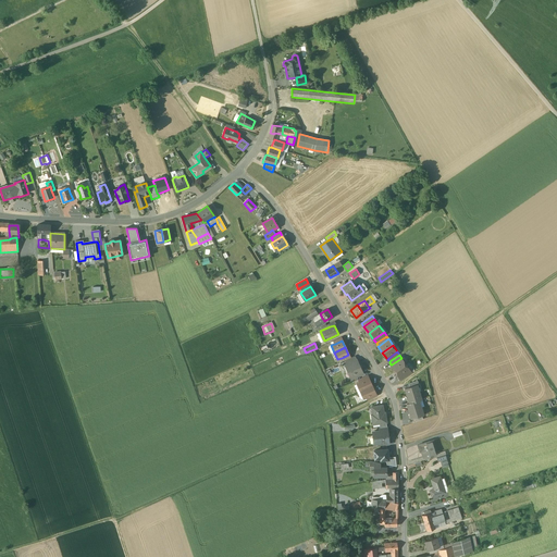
[(401,358),(392,364),(391,364),(391,366),(395,371),(406,363),(401,358)]
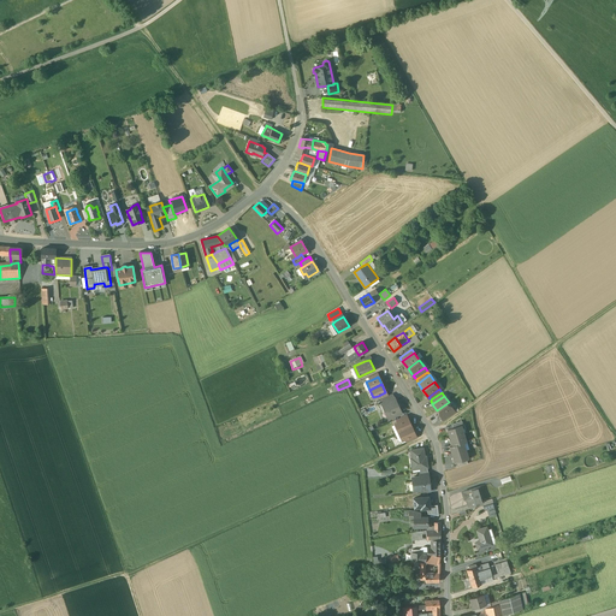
[(384,402),(381,403),(389,419),(402,413),(400,408),(398,408),(397,406),(398,404),(394,397),(384,402)]
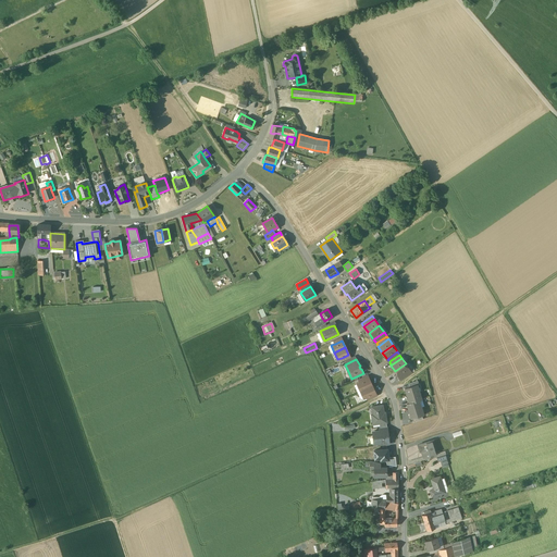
[(406,363),(395,371),(399,378),(400,378),(400,376),(410,370),(406,363)]
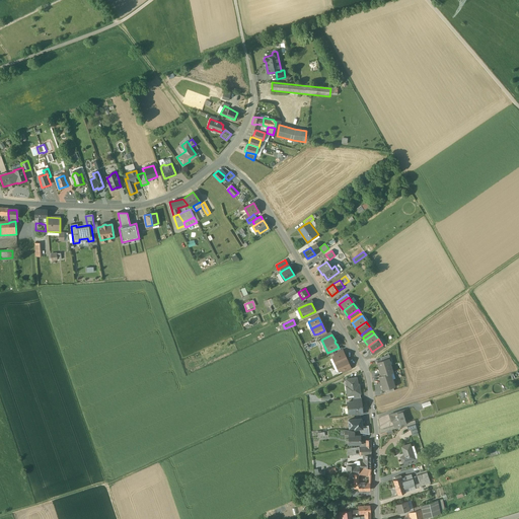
[(382,345),(373,351),(373,352),(375,354),(384,348),(382,345)]
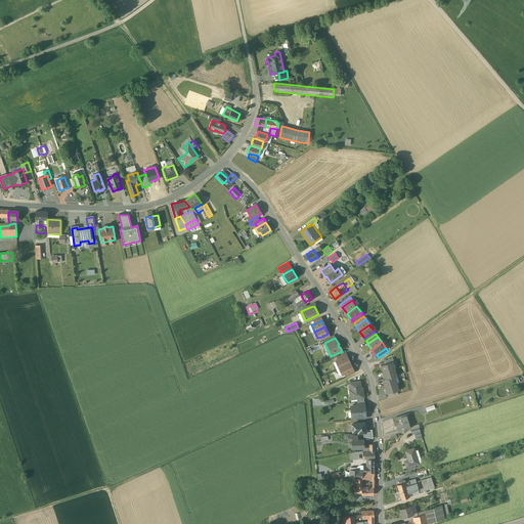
[(338,359),(336,361),(339,367),(350,362),(347,356),(346,356),(338,359)]
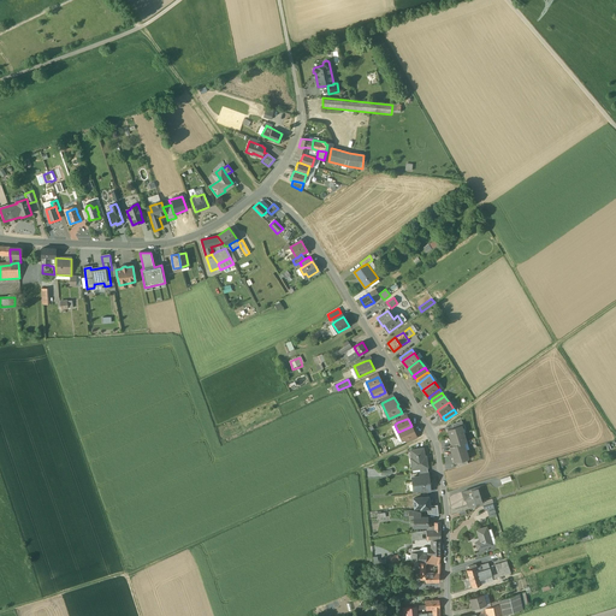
[(412,426),(398,432),(402,440),(404,439),(414,434),(415,434),(412,426)]
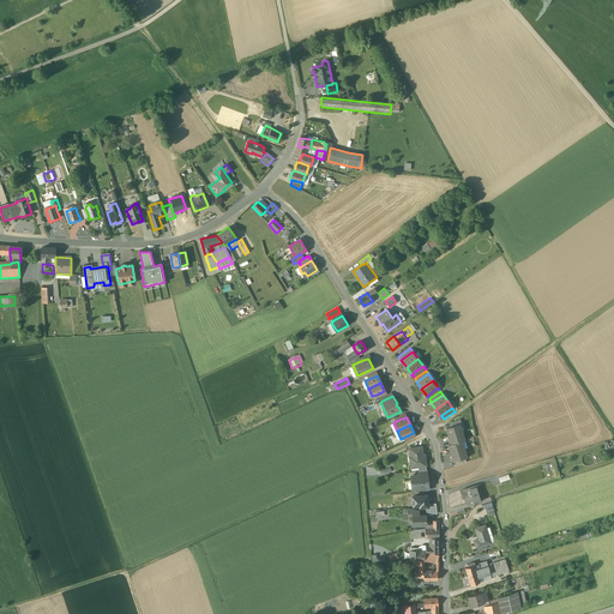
[(459,425),(458,425),(451,427),(446,428),(449,435),(449,437),(462,432),(459,425)]
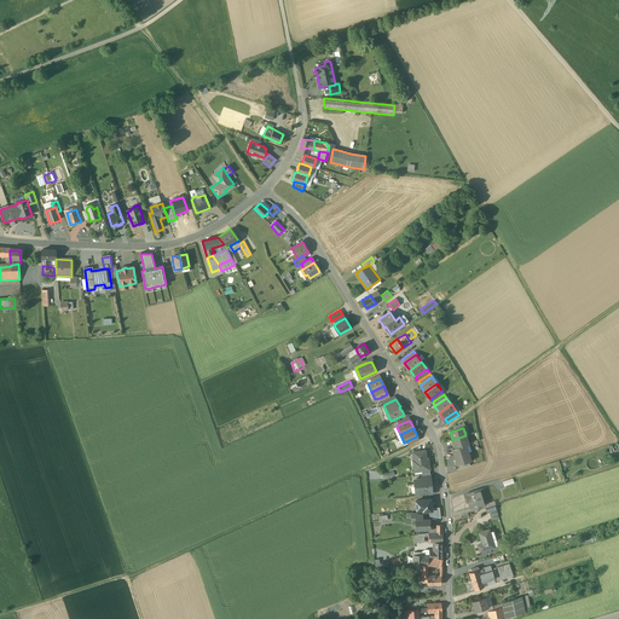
[(466,435),(452,440),(455,447),(466,445),(468,444),(466,435)]
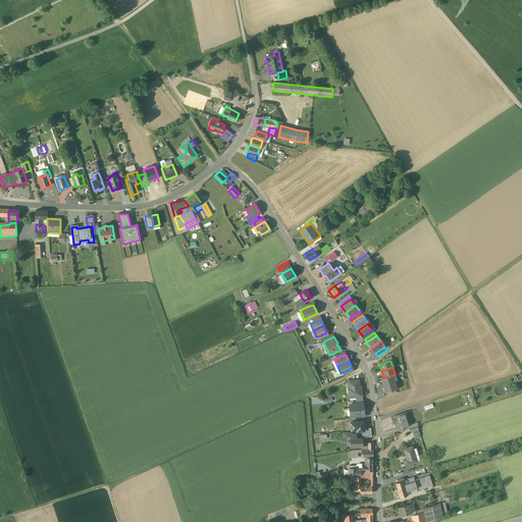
[(393,375),(383,377),(381,378),(383,385),(395,381),(393,375)]
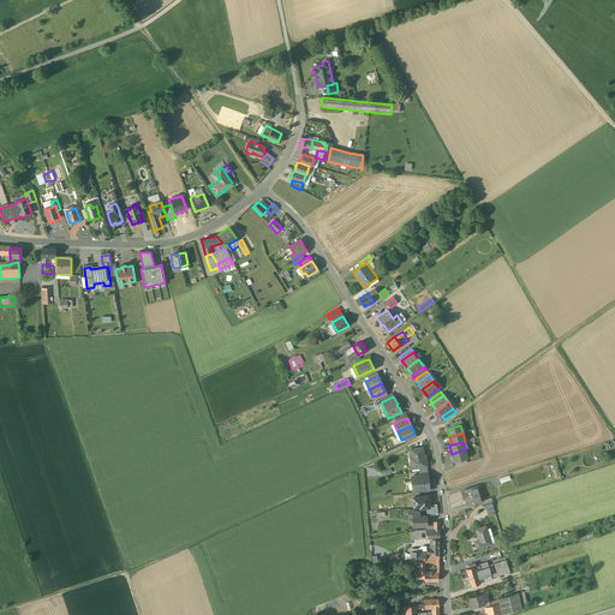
[(423,447),(410,449),(412,463),(411,463),(412,469),(419,467),(427,466),(428,466),(427,460),(425,460),(423,447)]
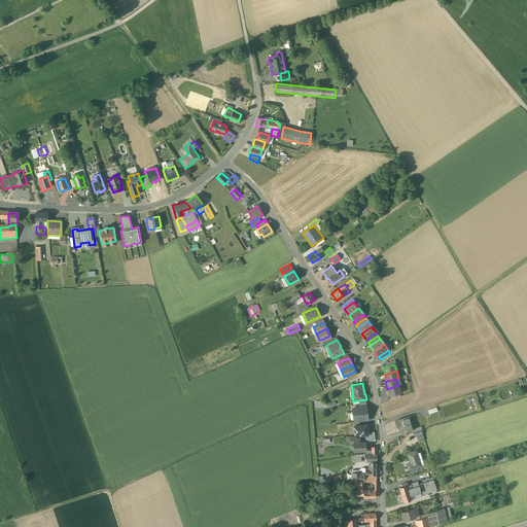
[(398,385),(387,389),(389,396),(400,392),(398,385)]
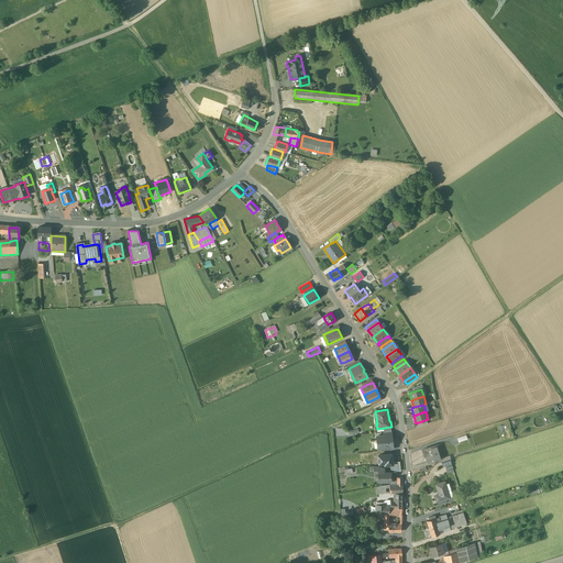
[(384,435),(376,437),(377,449),(393,448),(392,435),(384,435)]
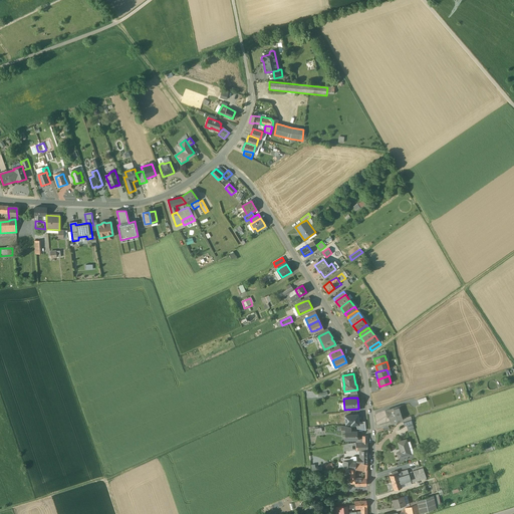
[(397,407),(386,411),(387,415),(389,415),(391,423),(392,422),(401,419),(402,422),(404,422),(402,414),(399,415),(397,407)]
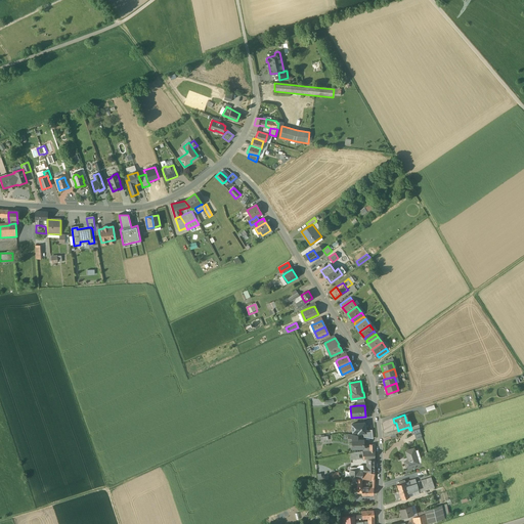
[(364,421),(351,423),(352,434),(356,433),(356,435),(364,434),(366,434),(366,430),(364,421)]
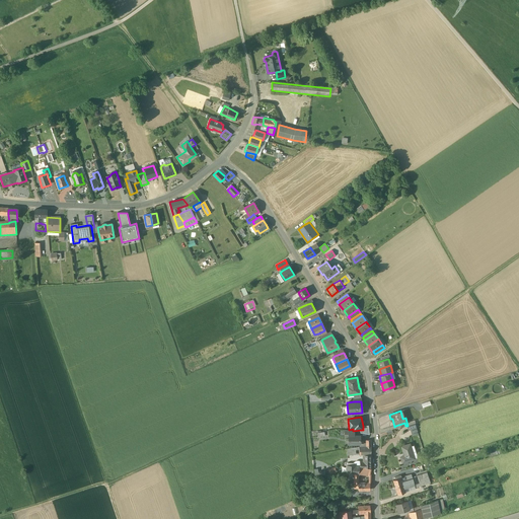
[(361,433),(369,435),(368,426),(363,426),(363,430),(361,430),(361,433)]
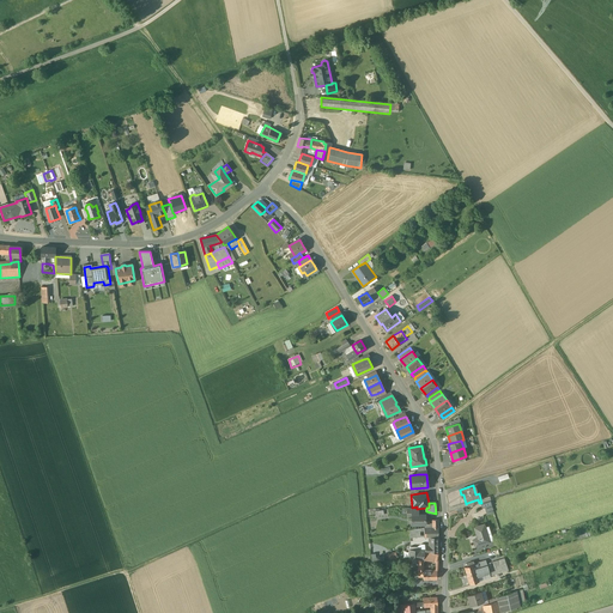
[(419,515),(413,515),(413,521),(416,521),(416,525),(425,525),(425,515),(419,515)]
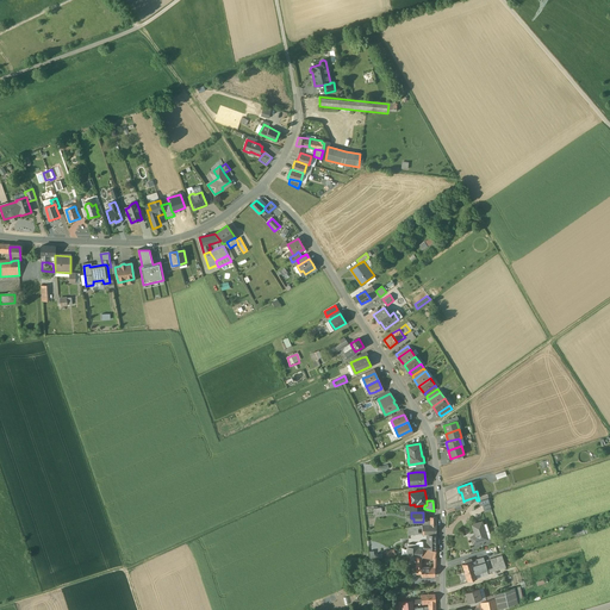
[(481,522),(472,524),(475,535),(471,537),(473,543),(487,539),(481,522)]
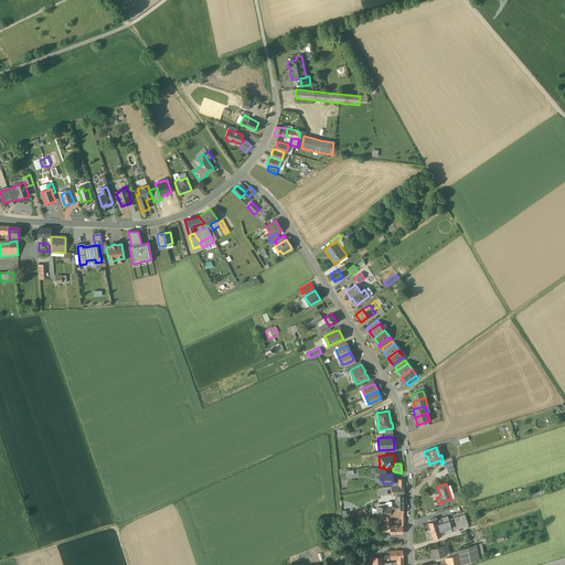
[(115,487),(108,489),(117,514),(124,512),(115,487)]
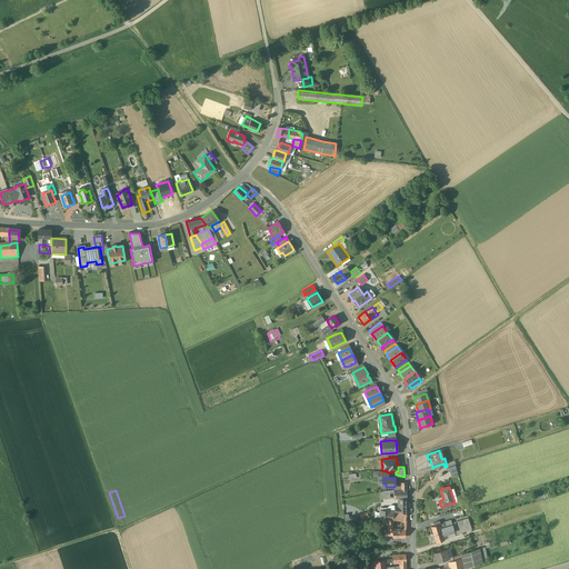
[(395,490),(386,491),(386,499),(389,499),(395,498),(395,490)]
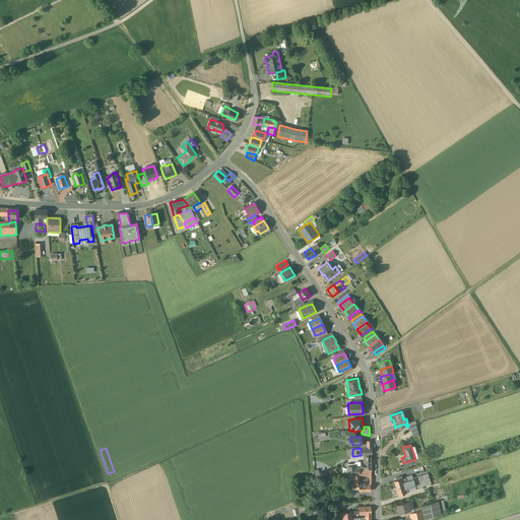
[(353,466),(351,466),(350,465),(347,465),(347,474),(348,474),(354,474),(359,474),(361,468),(355,467),(355,466),(353,466)]
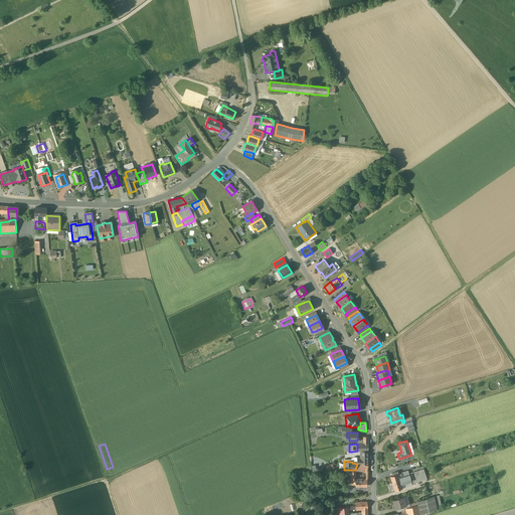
[(421,470),(408,474),(408,475),(409,478),(422,474),(421,470)]
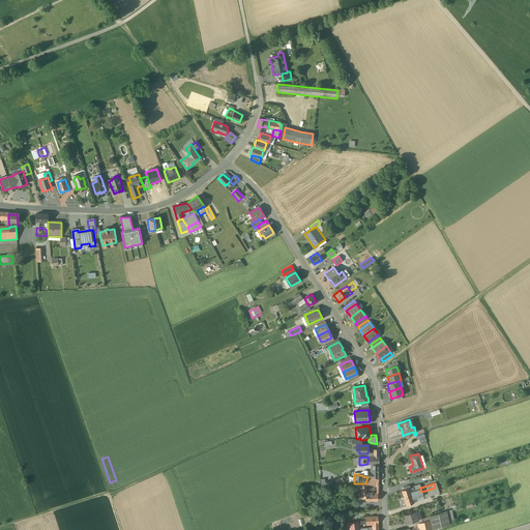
[(404,490),(402,490),(404,498),(412,495),(411,492),(409,488),(404,490)]
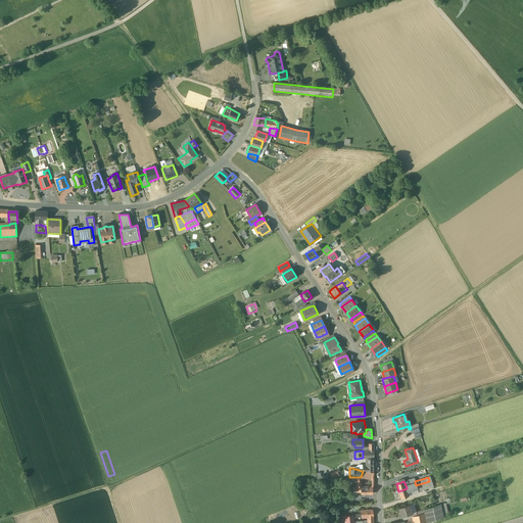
[(429,481),(416,485),(417,488),(418,491),(431,487),(429,481)]
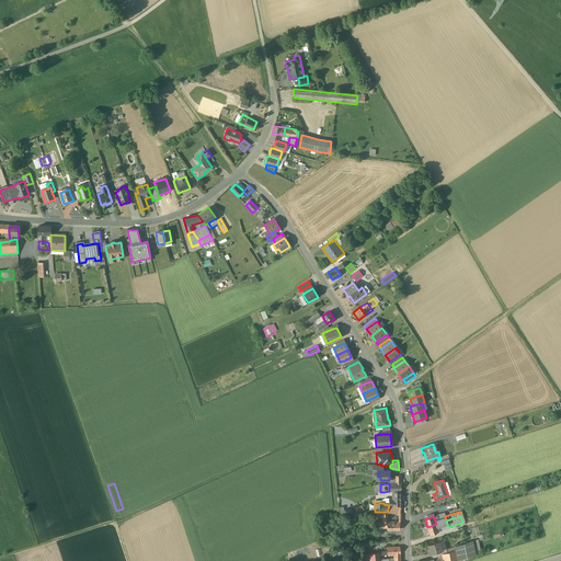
[(436,524),(427,527),(430,535),(434,534),(435,533),(438,531),(437,527),(436,524)]
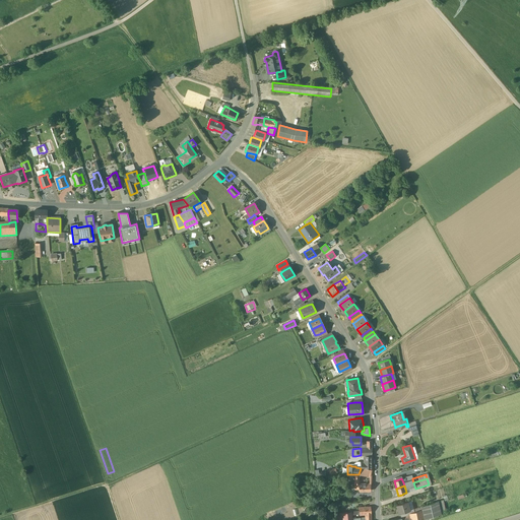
[(407,502),(396,505),(399,514),(400,513),(409,511),(407,502)]
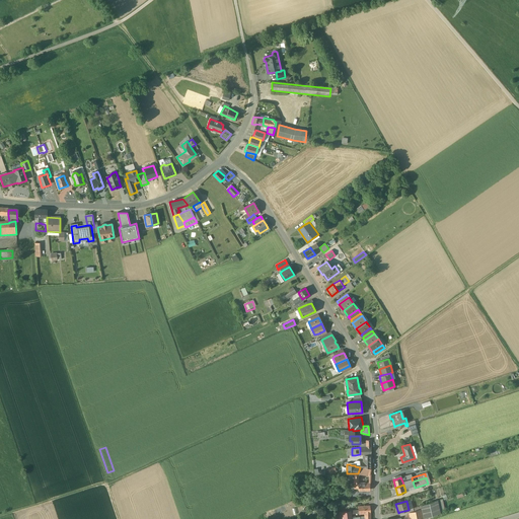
[(438,501),(421,506),(421,508),(423,518),(441,513),(441,512),(445,511),(443,503),(439,504),(438,501)]
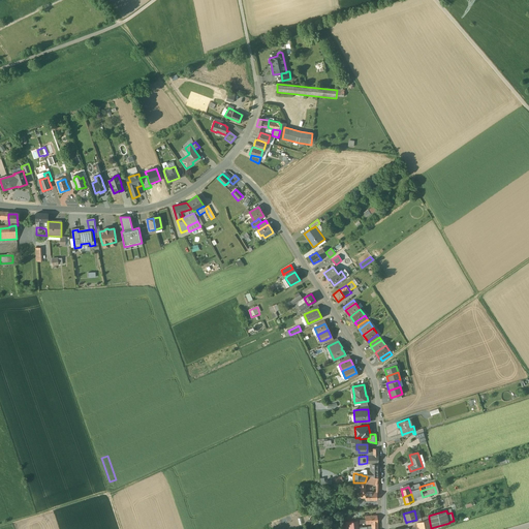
[(417,522),(416,522),(417,526),(417,528),(428,528),(431,528),(429,518),(417,522)]
